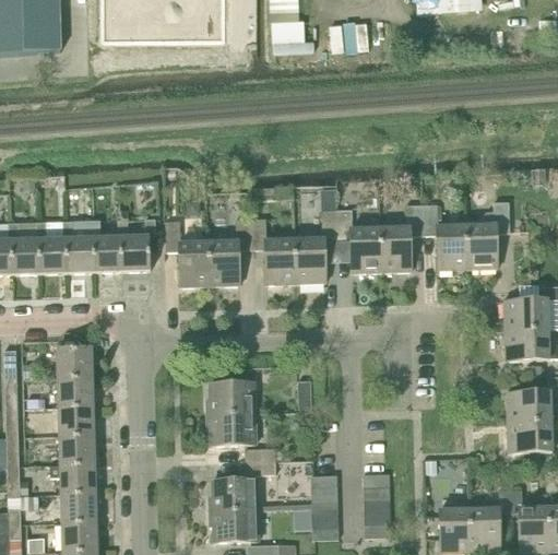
[(0,0),(0,52),(59,51),(58,0),(0,0)]
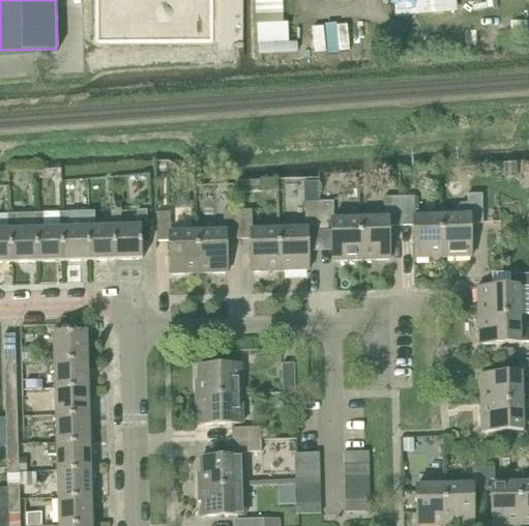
[(98,0),(99,39),(216,38),(215,0),(98,0)]
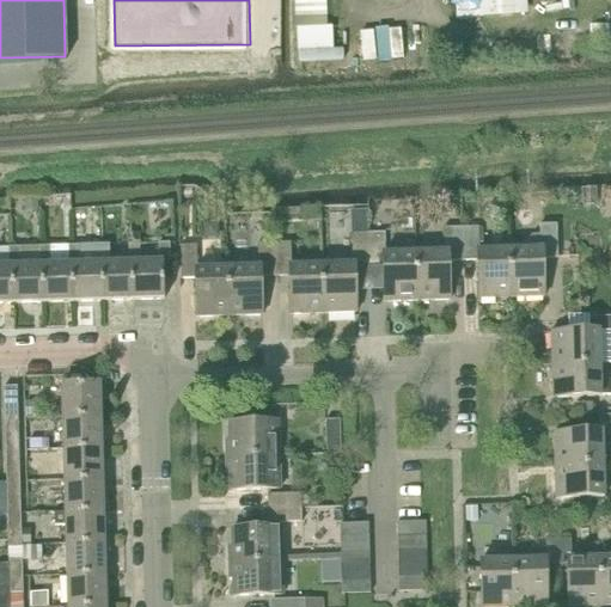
[(328,24),(325,0),(293,0),(295,26),(328,24)]
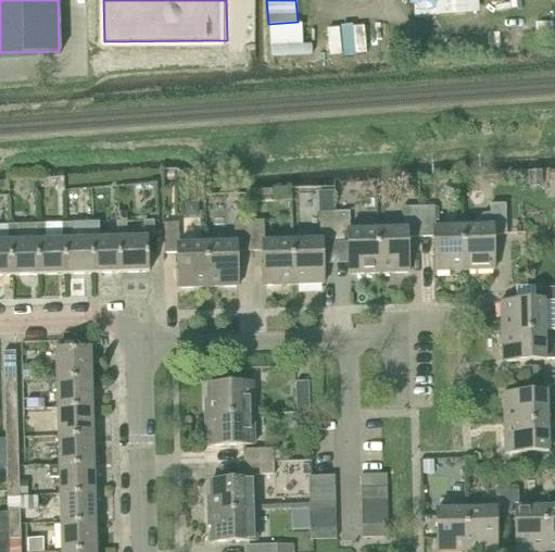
[(416,0),(416,11),(472,7),(471,0),(416,0)]
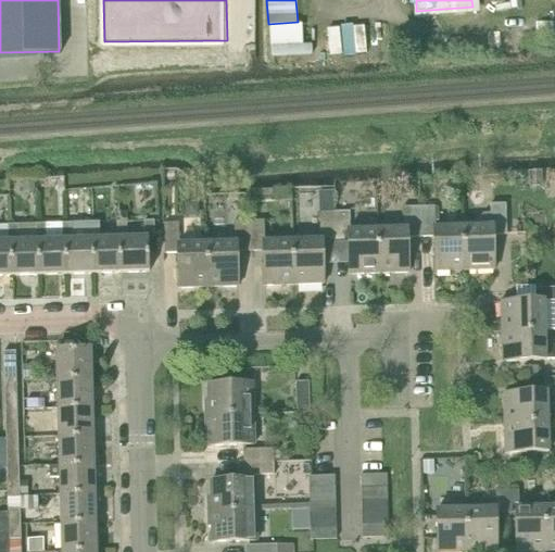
[(313,54),(312,41),(272,44),(272,55),(313,54)]
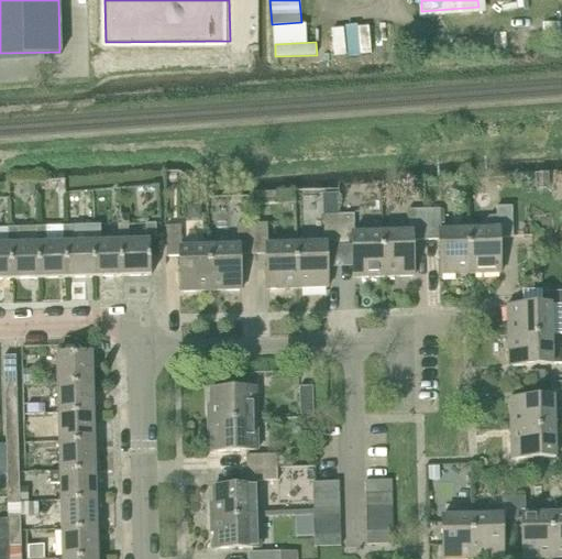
[(36,192),(35,182),(23,183),(24,193),(36,192)]
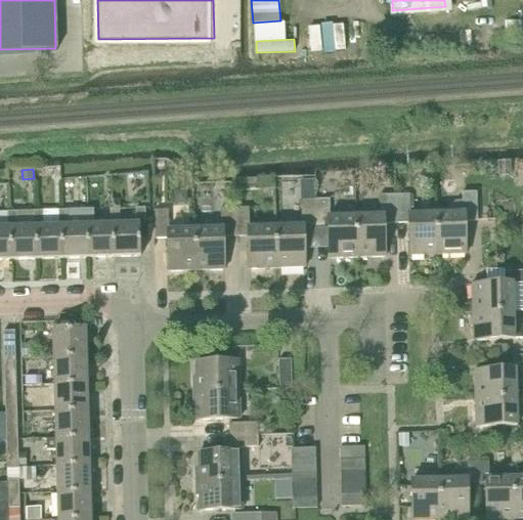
[(273,187),(273,174),(261,175),(262,188),(273,187)]
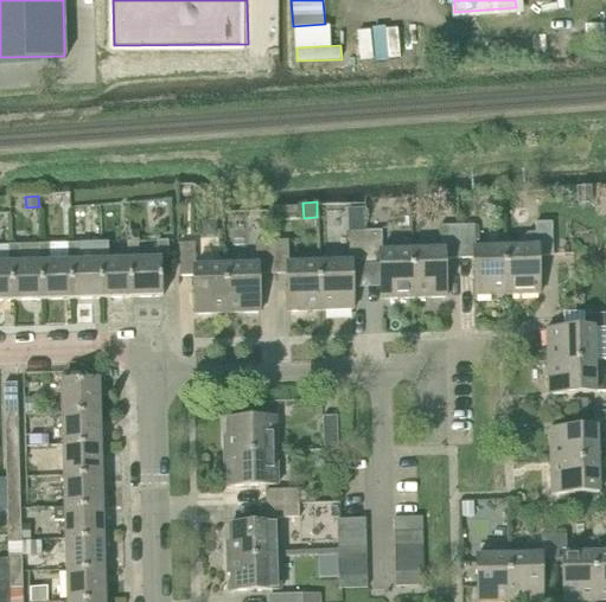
[(506,244),(509,293),(541,292),(540,253),(554,253),(553,219),(536,219),(537,243),(506,244)]
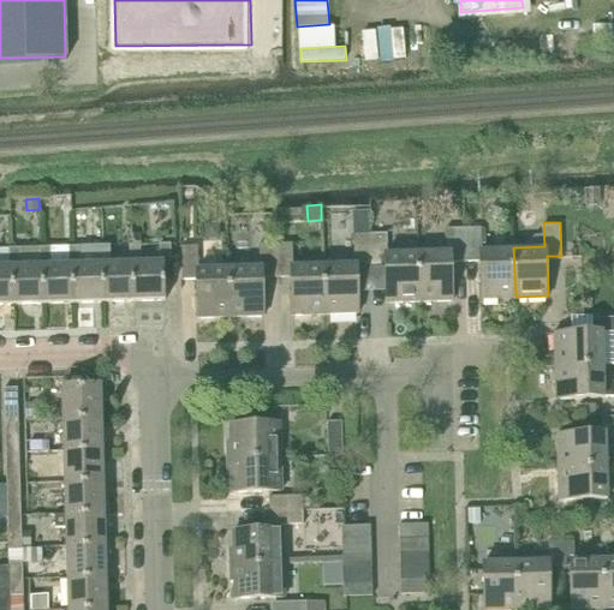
[(419,251),(421,299),(453,299),(452,259),(466,258),(465,225),(449,226),(449,250),(419,251)]
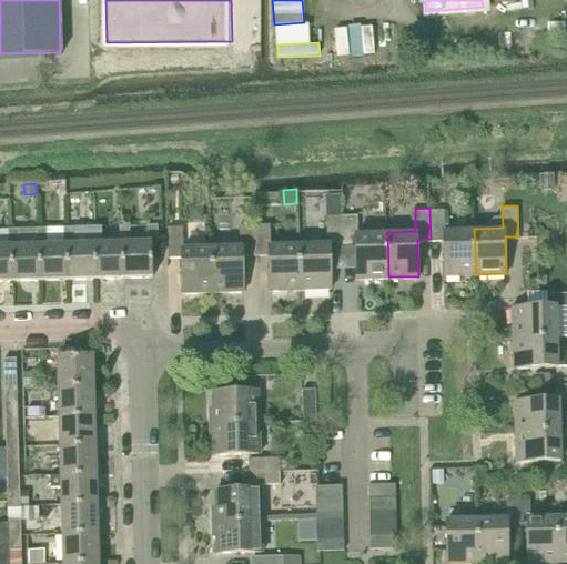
[(429,208),(431,239),(444,239),(445,275),(476,274),(474,229),(446,230),(445,208),(429,208)]
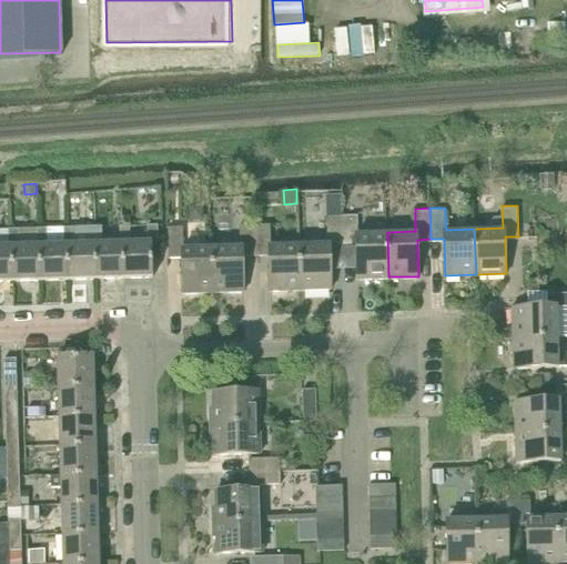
[(300,243),(301,289),(332,288),(330,244),(344,244),(343,213),(327,214),(328,242),(300,243)]
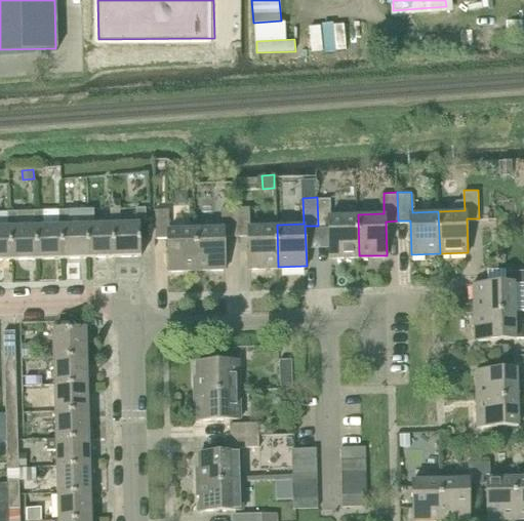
[(317,197),(318,226),(330,226),(331,256),(359,255),(358,214),(331,214),(331,197),(317,197)]
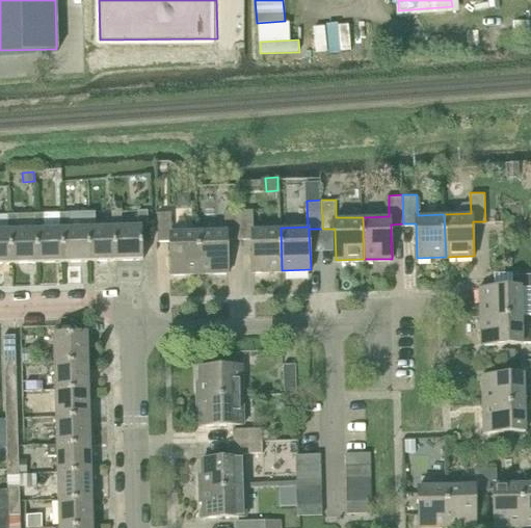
[(115,225),(116,257),(140,257),(140,226),(147,226),(145,208),(136,209),(137,223),(121,225),(115,225)]
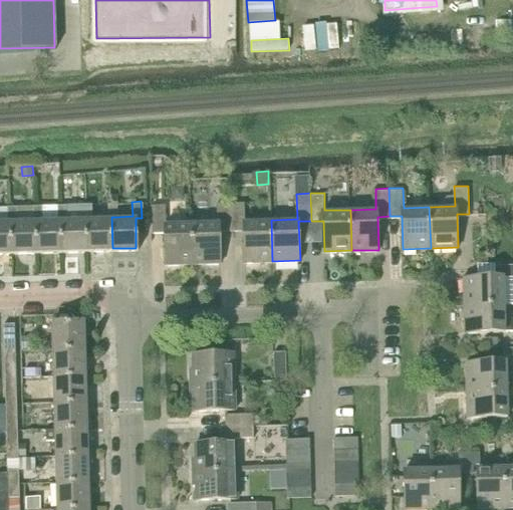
[(192,222),(194,263),(221,262),(220,229),(232,229),(231,201),(217,202),(218,222),(192,222)]
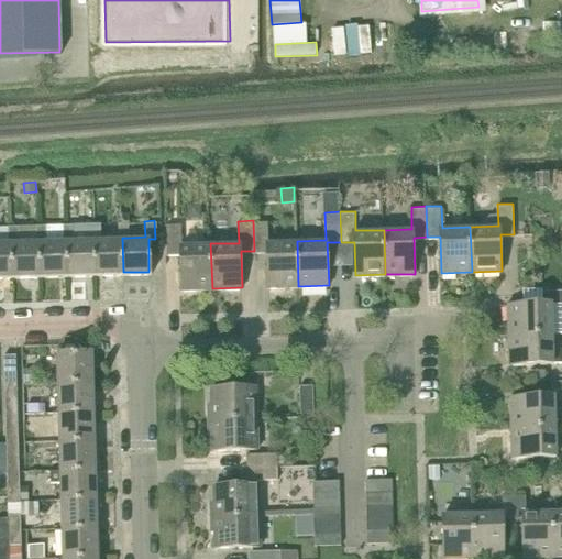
[(268,287),(298,286),(297,241),(270,242),(268,220),(253,220),(254,251),(267,251),(268,287)]
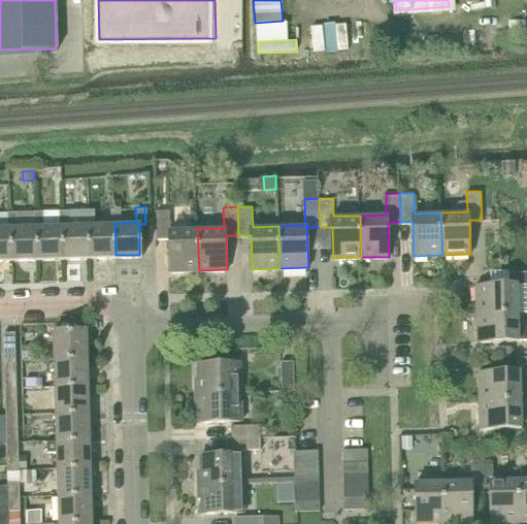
[(90,224),(91,256),(116,255),(114,223),(120,223),(119,207),(109,207),(109,223),(94,224),(90,224)]
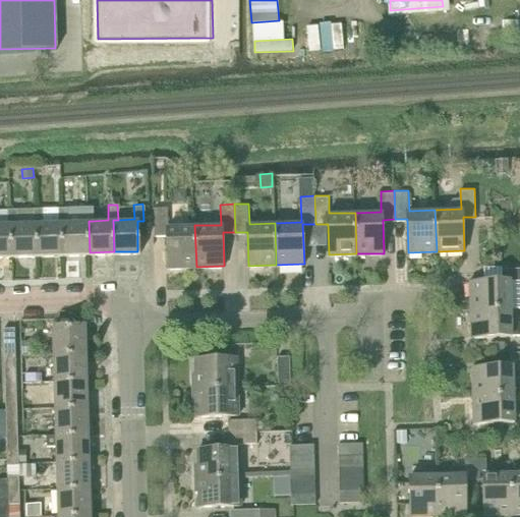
[(63,253),(90,252),(89,221),(93,221),(92,206),(82,206),(82,221),(66,221),(62,221),(63,253)]
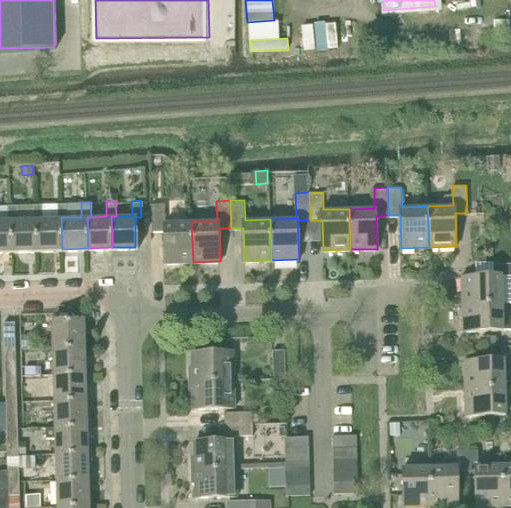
[(166,263),(193,262),(191,221),(166,222),(165,202),(152,203),(152,231),(164,230),(166,263)]
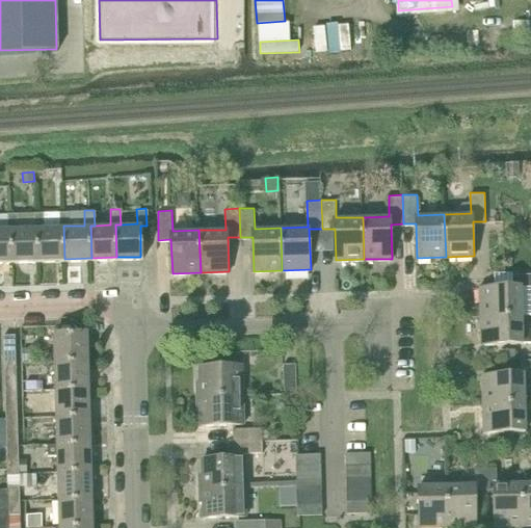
[(38,260),(64,259),(63,226),(68,226),(67,211),(58,211),(58,227),(42,227),(37,227),(38,260)]
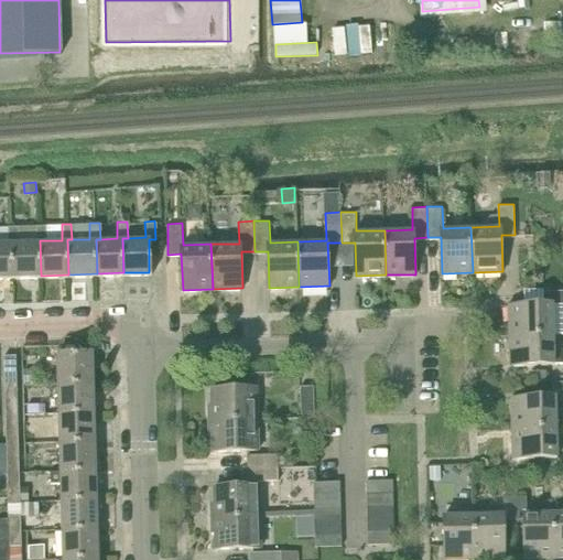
[(0,276),(13,276),(12,241),(18,241),(17,225),(6,225),(7,241),(0,241),(0,276)]
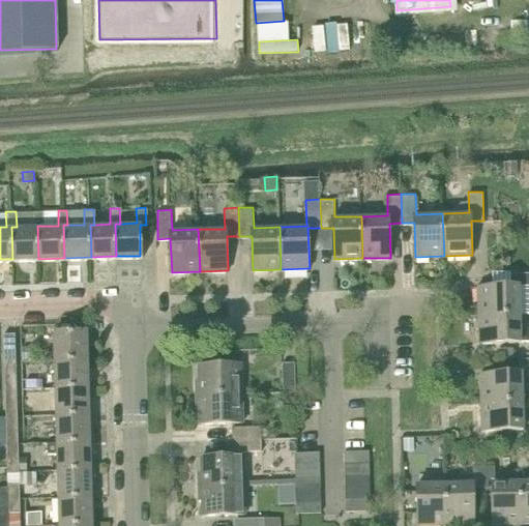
[(11,227),(12,259),(38,259),(37,226),(41,226),(41,211),(31,211),(32,227),(17,227),(11,227)]
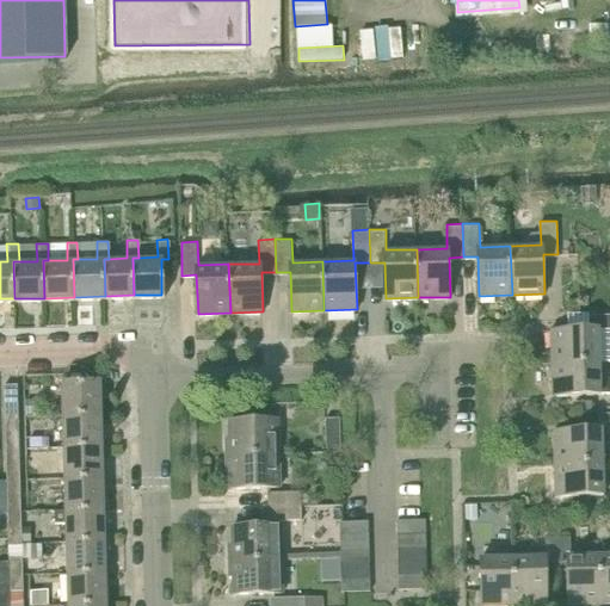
[(552,360),(599,360),(599,328),(609,327),(609,313),(590,314),(590,328),(550,328),(552,360)]
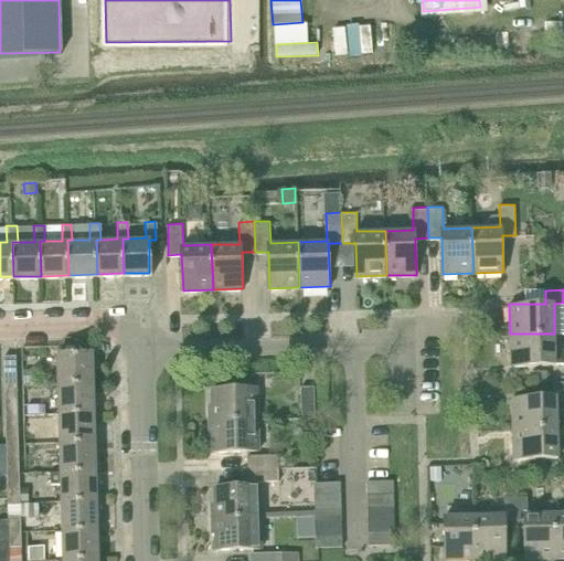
[(511,364),(555,363),(554,334),(510,334),(511,364)]
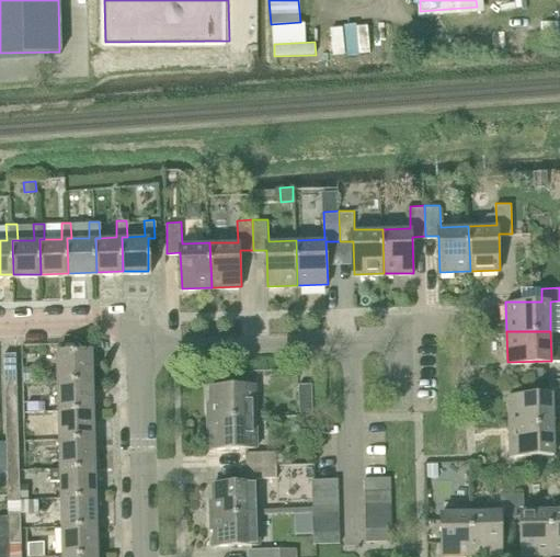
[(57,351),(57,381),(92,379),(92,350),(57,351)]
